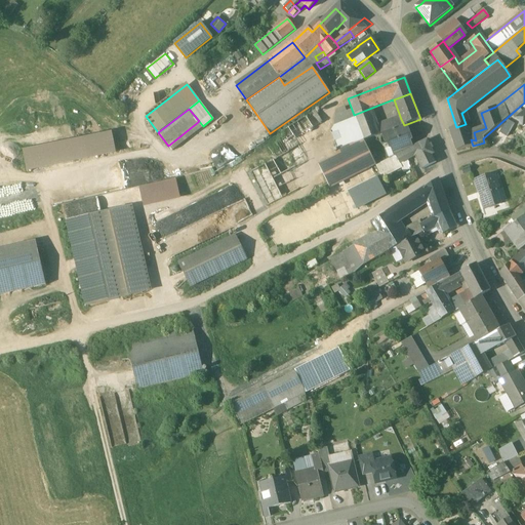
[(369,109),(354,115),(363,140),(379,134),(376,125),(369,109)]
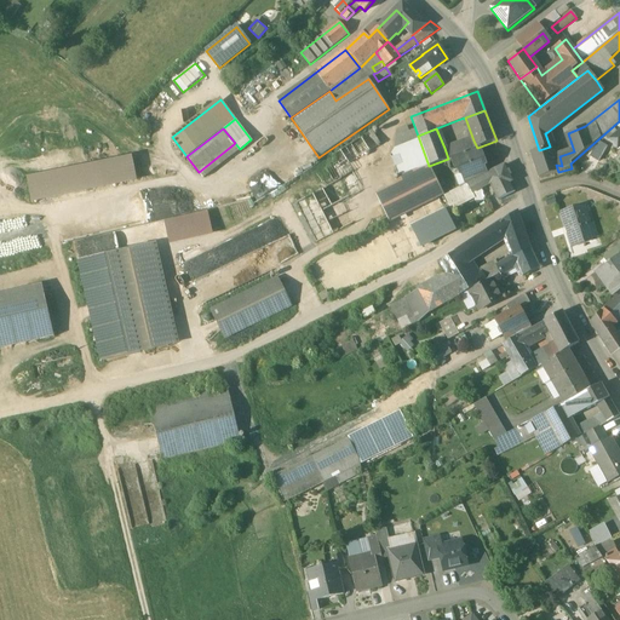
[(372,131),(361,138),(369,151),(380,144),(372,131)]
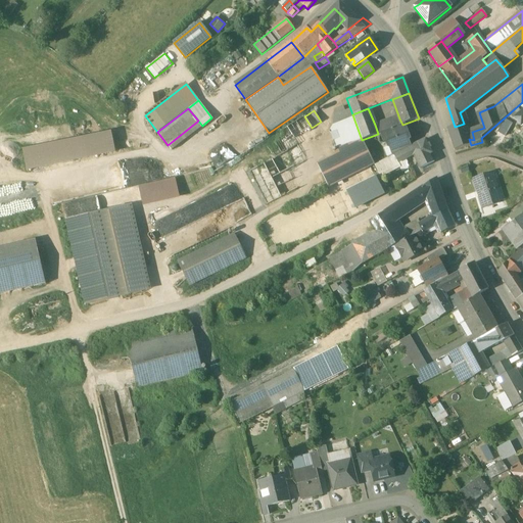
[(522,110),(514,119),(521,126),(522,124),(522,110)]
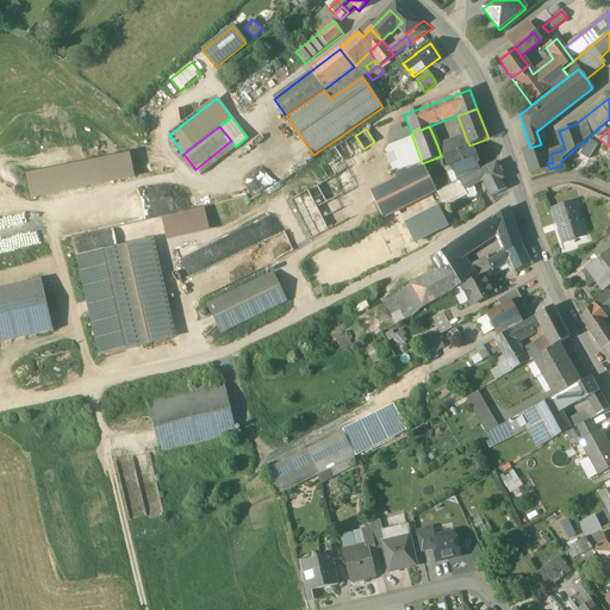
[(411,134),(397,138),(408,169),(422,163),(411,134)]
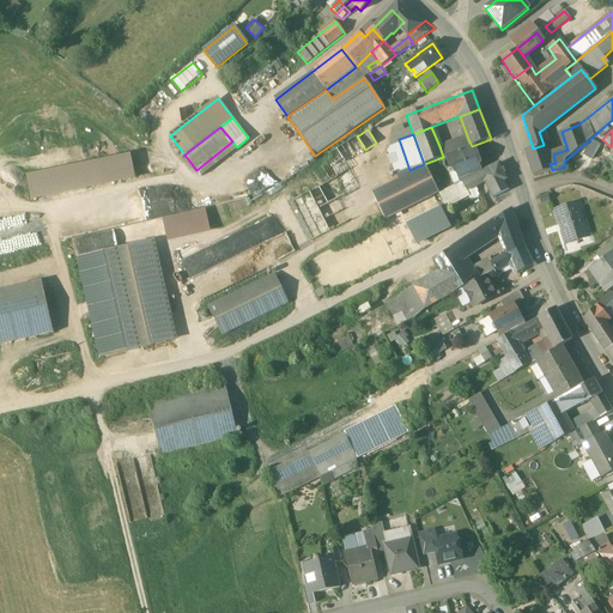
[(357,137),(337,149),(343,159),(345,162),(345,163),(365,150),(357,137)]
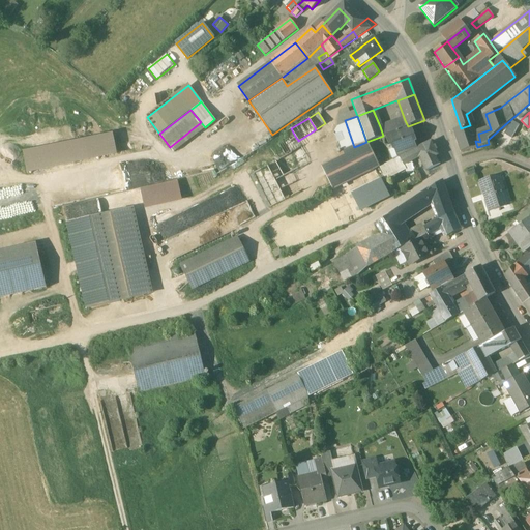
[(395,120),(380,126),(383,136),(386,135),(408,126),(405,120),(396,123),(395,120)]
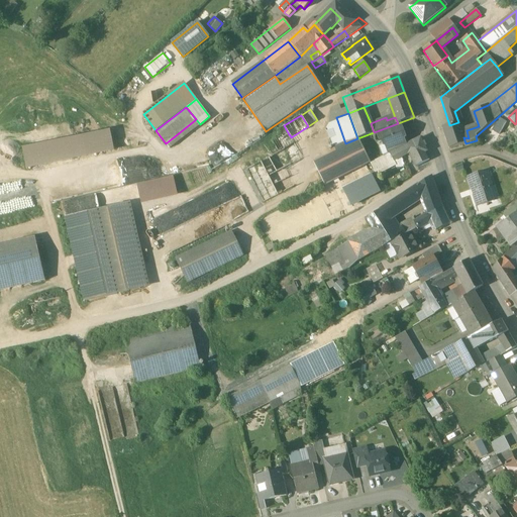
[(449,125),(442,128),(449,149),(466,143),(463,137),(458,122),(449,125)]
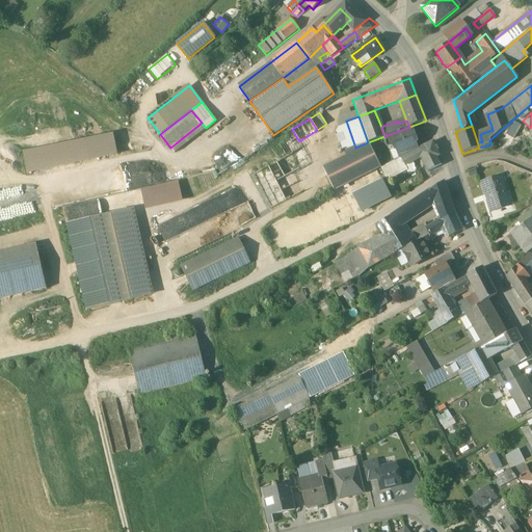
[(409,127),(388,135),(391,143),(394,144),(396,143),(398,149),(395,149),(399,159),(418,150),(415,141),(417,140),(414,134),(411,134),(409,127)]
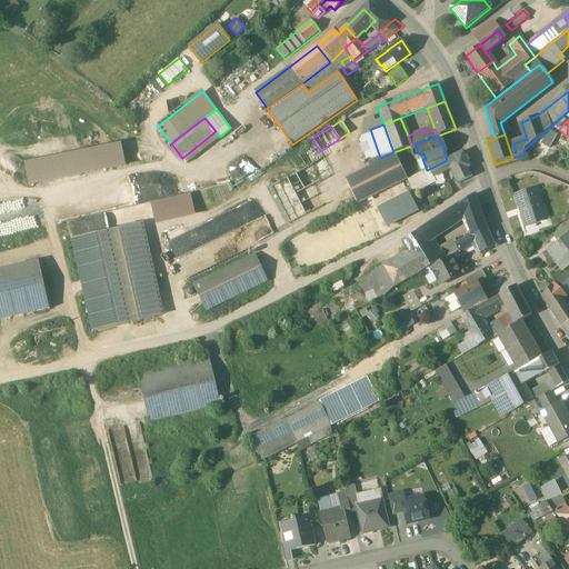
[(318,148),(312,138),(306,142),(311,152),(318,148)]
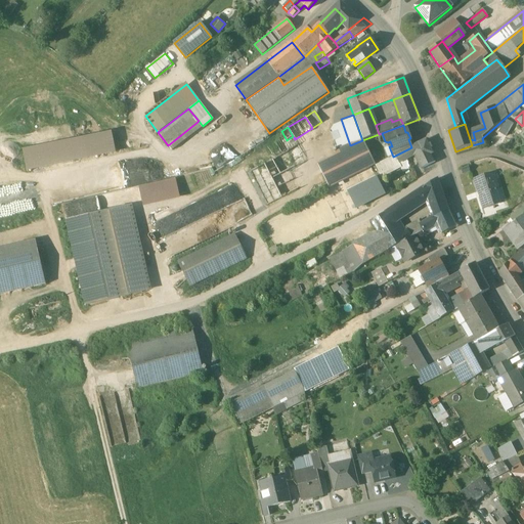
[(112,135),(24,153),(28,171),(116,153),(112,135)]
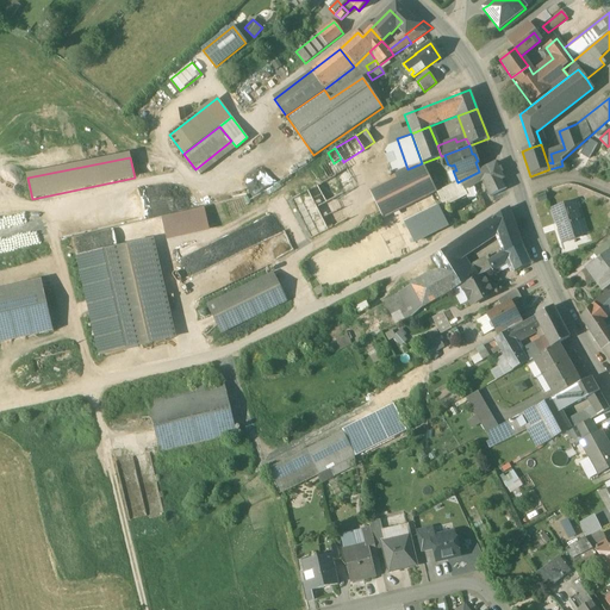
[(497,162),(479,172),(484,181),(491,195),(490,195),(490,197),(506,188),(503,180),(505,179),(497,162)]
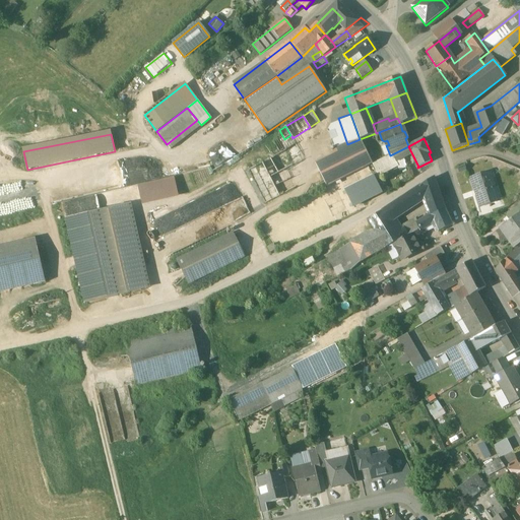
[(372,165),(360,139),(347,144),(348,147),(318,164),(329,185),(368,166),(372,165)]
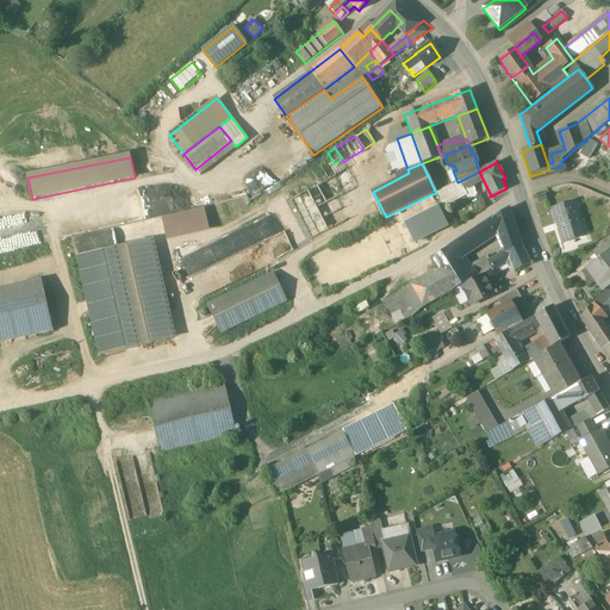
[(458,182),(452,185),(456,193),(465,190),(484,181),(479,172),(458,182)]
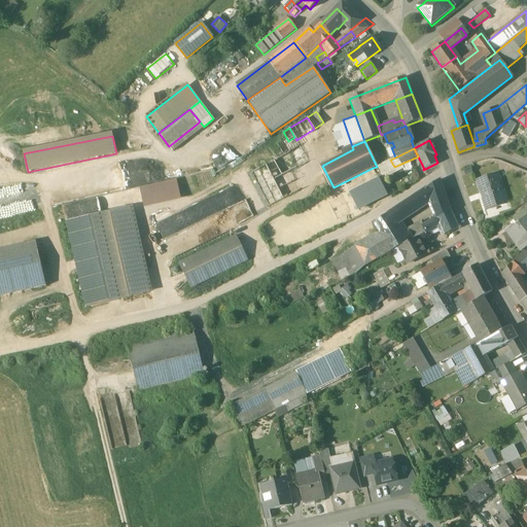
[(289,152),(274,161),(280,173),(288,168),(295,165),(289,152)]
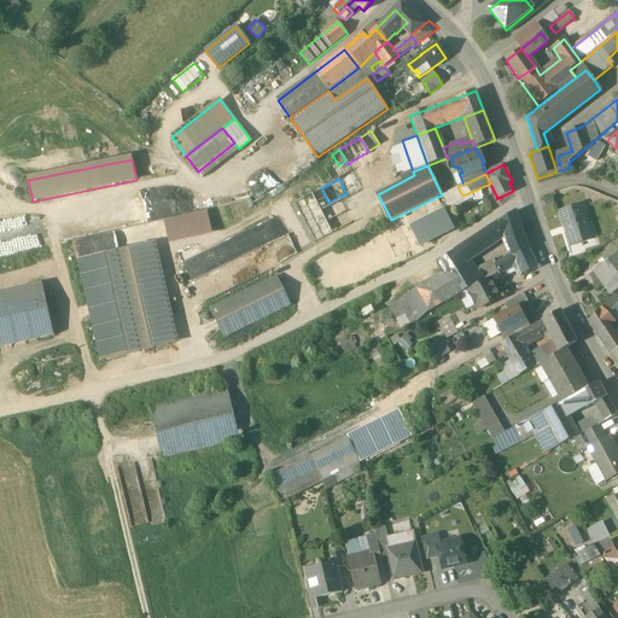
[(442,196),(437,197),(444,211),(472,196),(471,192),(462,196),(458,187),(442,196)]
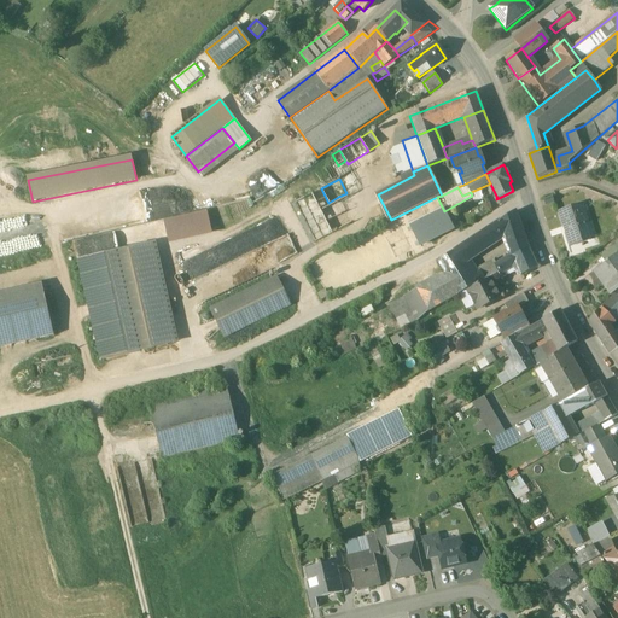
[(328,203),(321,188),(295,203),(315,243),(351,223),(338,197),(328,203)]
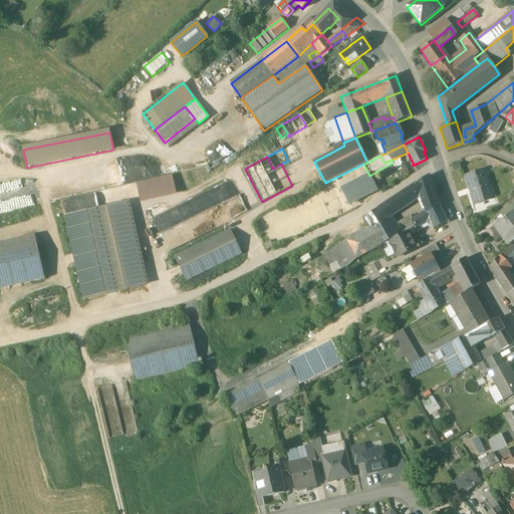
[(485,171),(465,177),(475,206),(495,200),(494,199),(492,200),(488,189),(491,188),(485,171)]
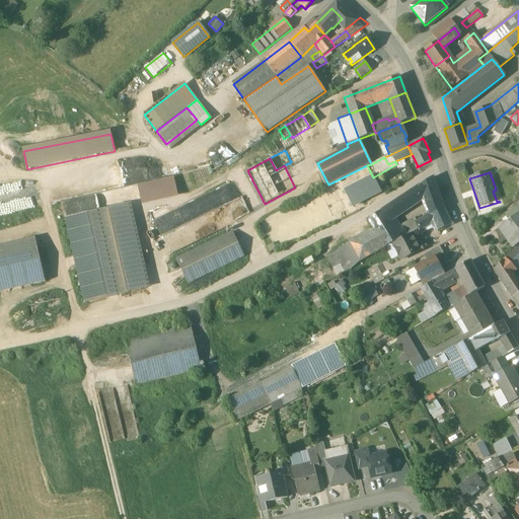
[(173,177),(138,187),(142,206),(178,197),(173,177)]
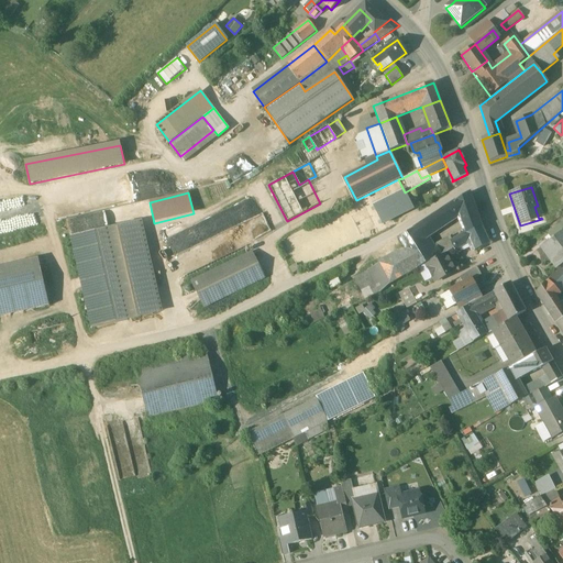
[(412,209),(405,192),(375,206),(384,223),(412,209)]
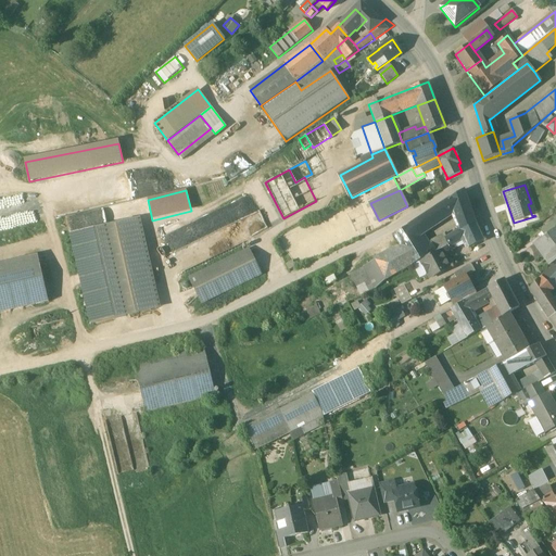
[(464,190),(441,204),(449,216),(453,213),(454,215),(456,223),(459,229),(460,231),(476,224),(464,190)]
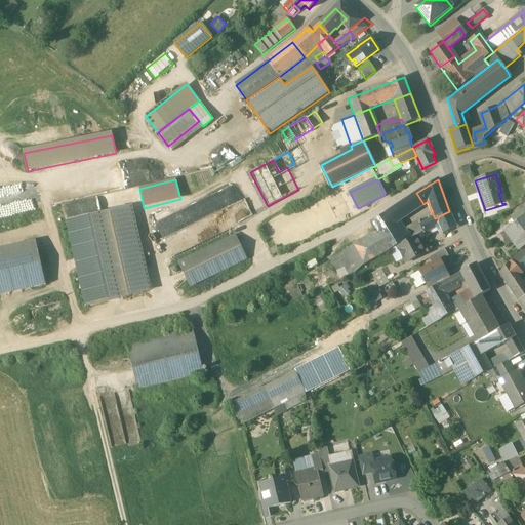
[(231,189),(150,223),(157,239),(244,202),(239,190),(233,193),(231,189)]
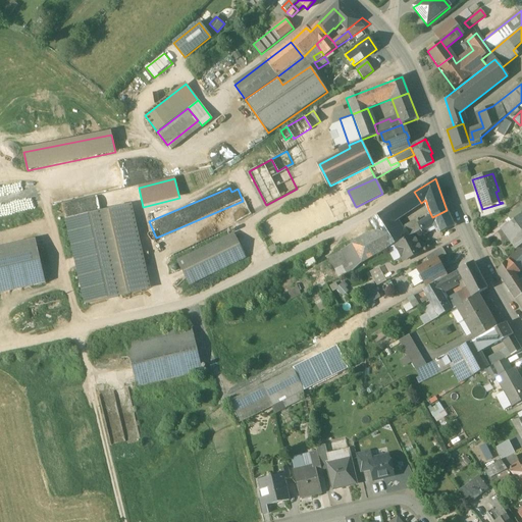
[(414,192),(369,221),(375,231),(352,245),(362,263),(387,249),(395,245),(403,241),(398,233),(390,222),(421,203),(414,192)]
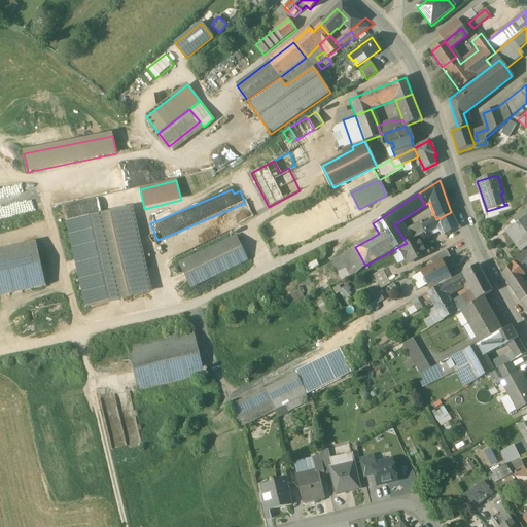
[(133,207),(124,209),(111,212),(131,297),(143,294),(152,291),(133,207)]
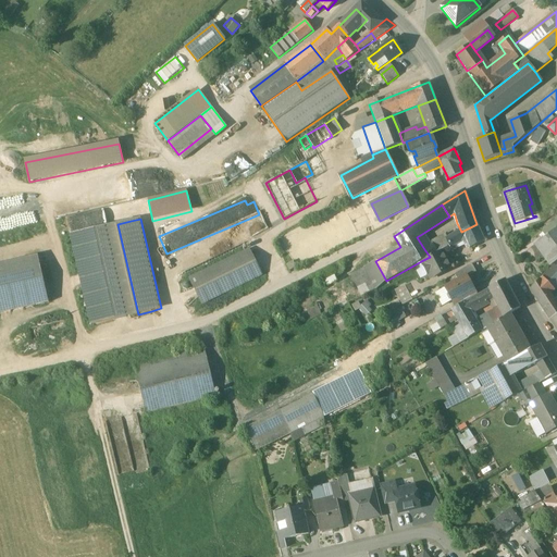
[(556,221),(542,233),(546,238),(543,239),(534,245),(551,267),(554,264),(556,261),(556,221)]
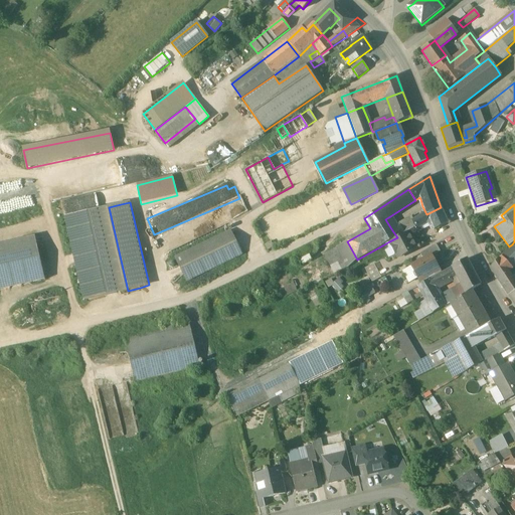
[(109,207),(65,217),(84,300),(128,291),(109,207)]
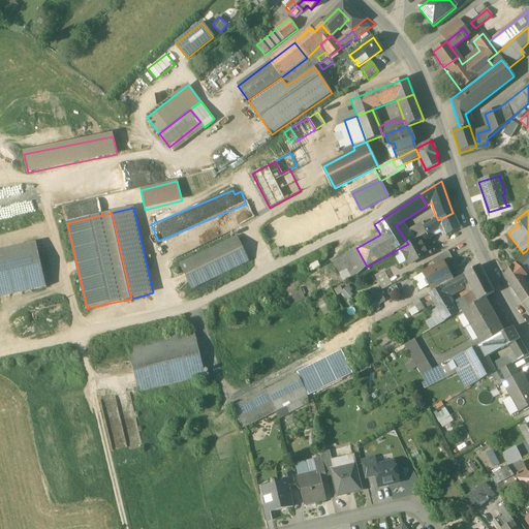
[(162,213),(155,216),(157,222),(165,219),(162,213)]
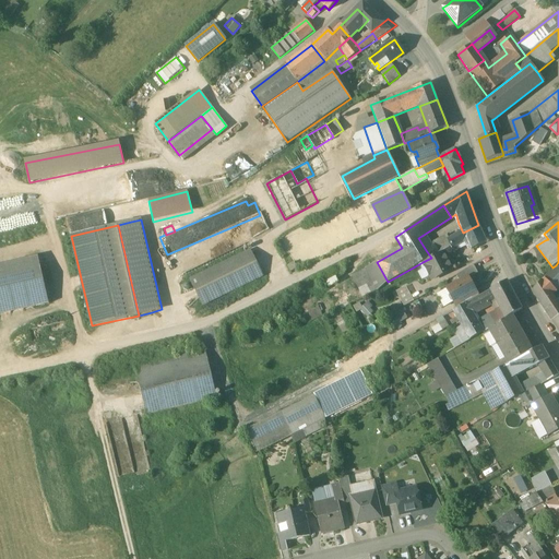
[(478,225),(463,233),(462,230),(448,240),(452,249),(466,240),(468,246),(471,250),(487,242),(478,225)]
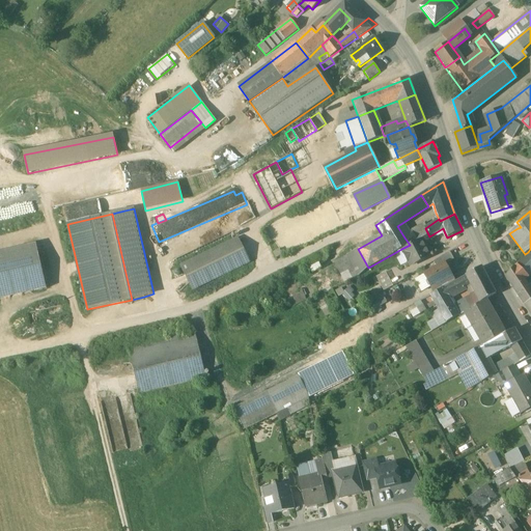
[(443,228),(429,236),(431,240),(436,238),(445,233),(443,228)]
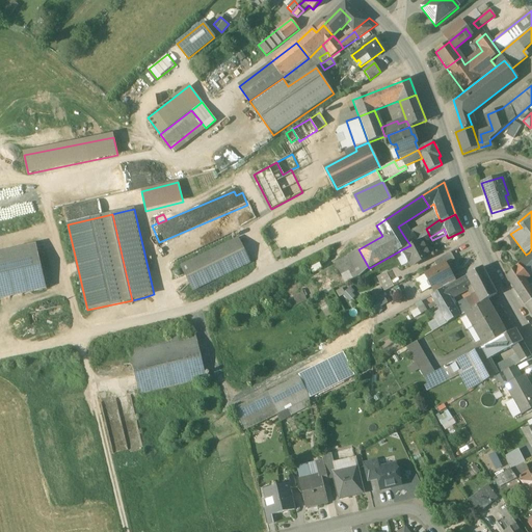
[(414,233),(405,238),(410,245),(418,241),(414,233)]
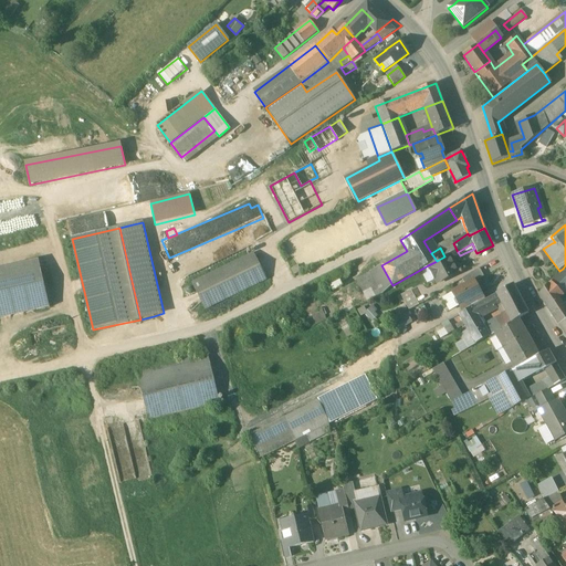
[(253,254),(192,284),(205,308),(265,280),(253,254)]
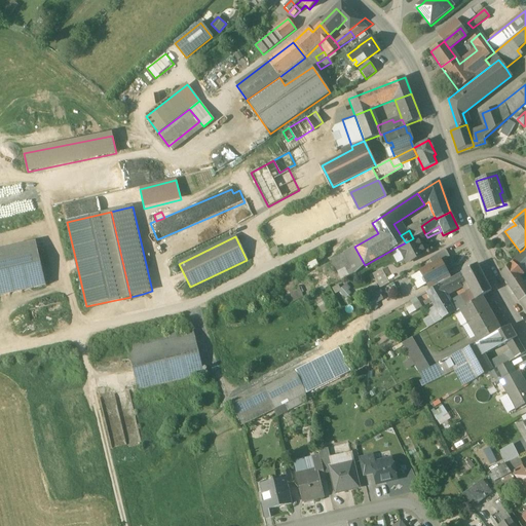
[(406,242),(398,247),(407,263),(425,254),(417,236),(413,238),(406,242)]
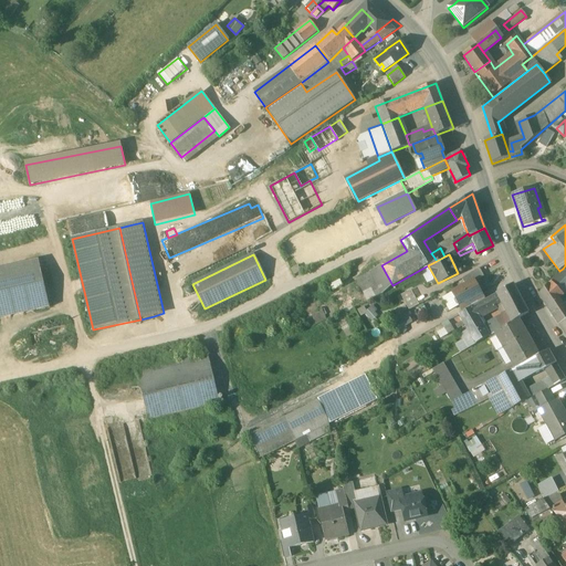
[(39,260),(0,269),(0,318),(50,307),(39,260)]
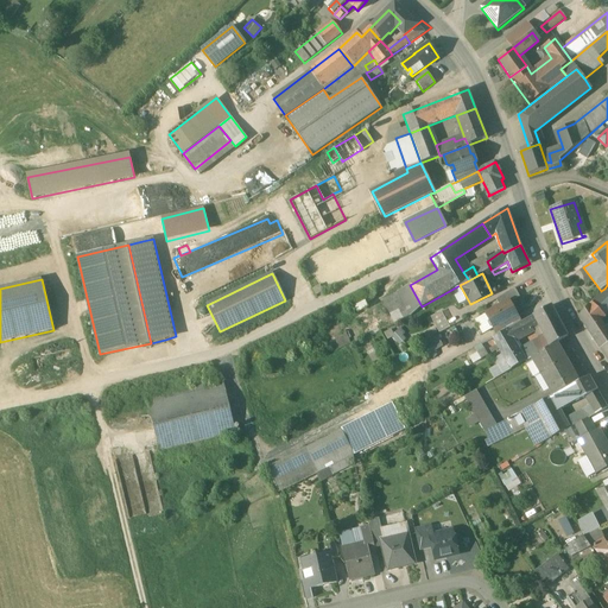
[(320,285),(312,290),(316,296),(323,291),(320,285)]
